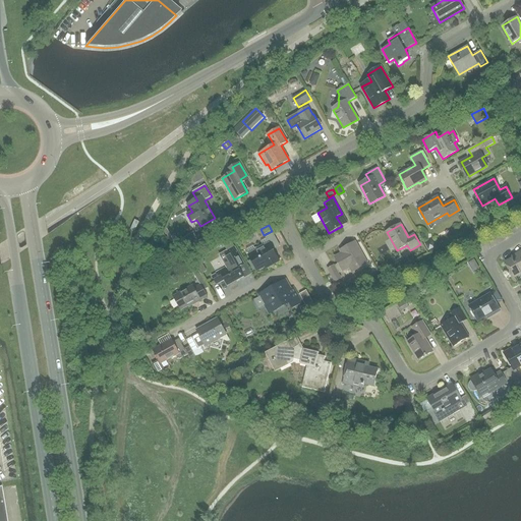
[(257,271),(271,264),(272,264),(273,265),(274,264),(279,261),(273,250),(280,246),(273,233),(266,237),(270,244),(249,255),(257,271)]
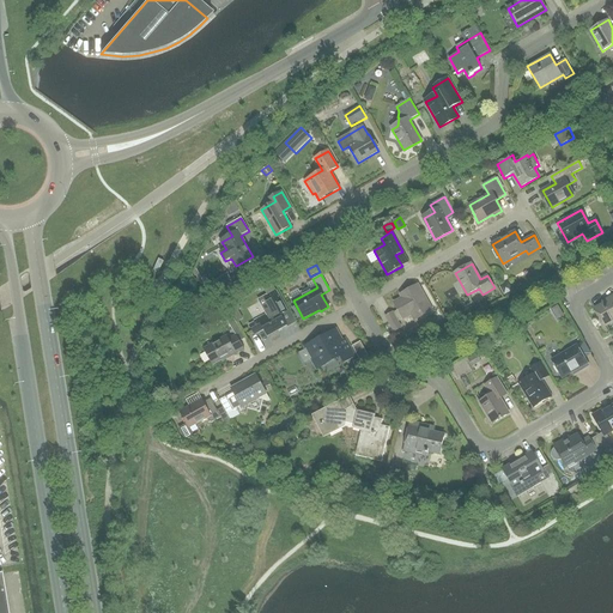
[(286,325),(281,315),(287,311),(280,297),(277,291),(278,290),(274,283),(266,287),(269,295),(263,298),(273,314),(268,316),(267,314),(255,321),(255,322),(250,326),(255,334),(265,329),(268,335),(286,325)]
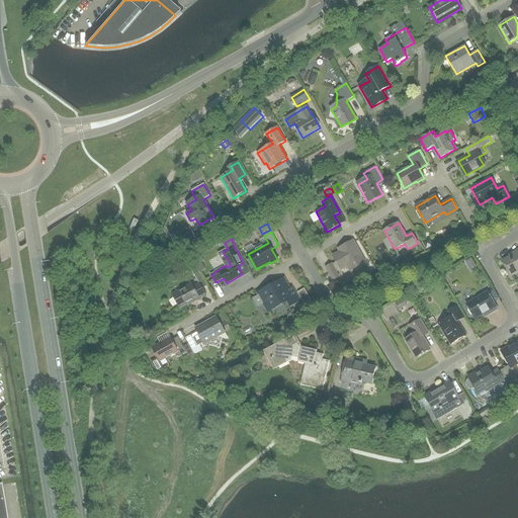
[(429,239),(422,242),(426,249),(432,245),(429,239)]
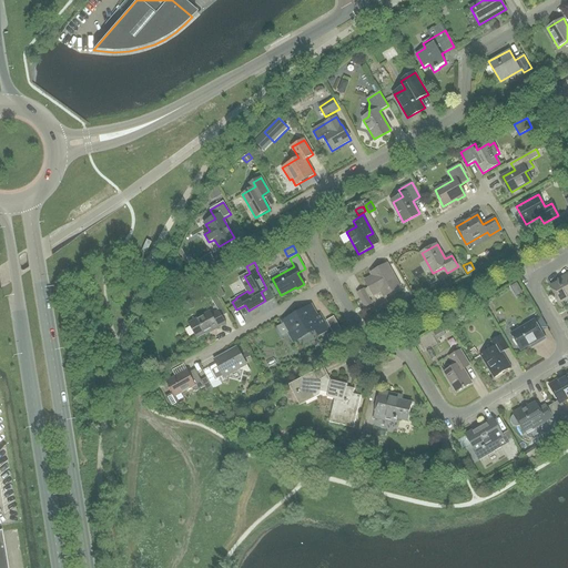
[(384,296),(401,287),(387,264),(375,271),(377,274),(365,281),(369,287),(364,290),(358,293),(365,307),(372,303),(368,298),(374,295),(382,291),(384,296)]
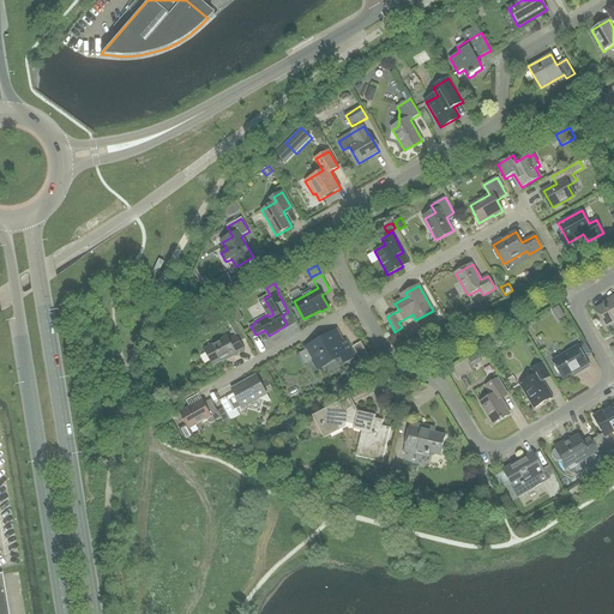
[(613,296),(609,300),(609,301),(595,309),(606,327),(613,321),(613,296)]
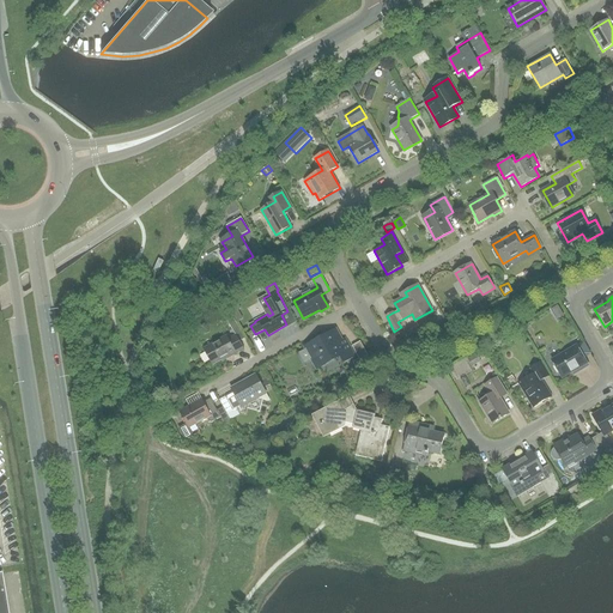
[(238,326),(231,313),(225,316),(232,329),(238,326)]
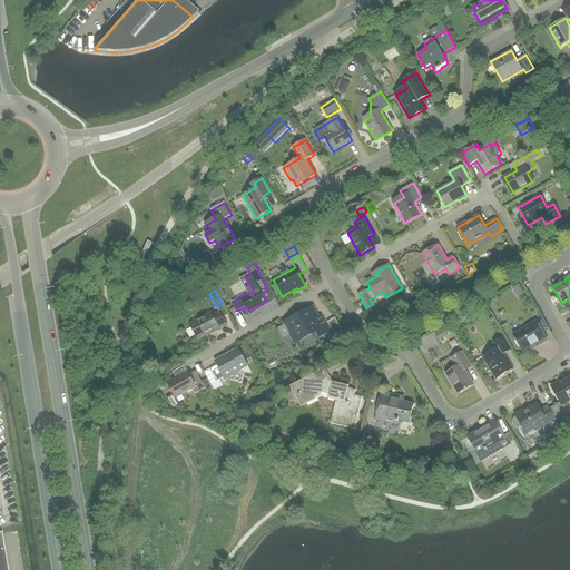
[(412,297),(405,301),(409,306),(415,303),(412,297)]
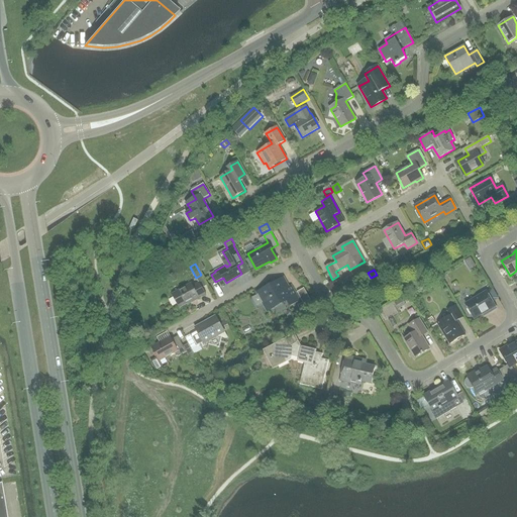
[(282,280),(259,293),(260,294),(253,298),(256,305),(264,301),(269,310),(287,300),(290,306),(299,301),(291,286),(287,288),(282,280)]
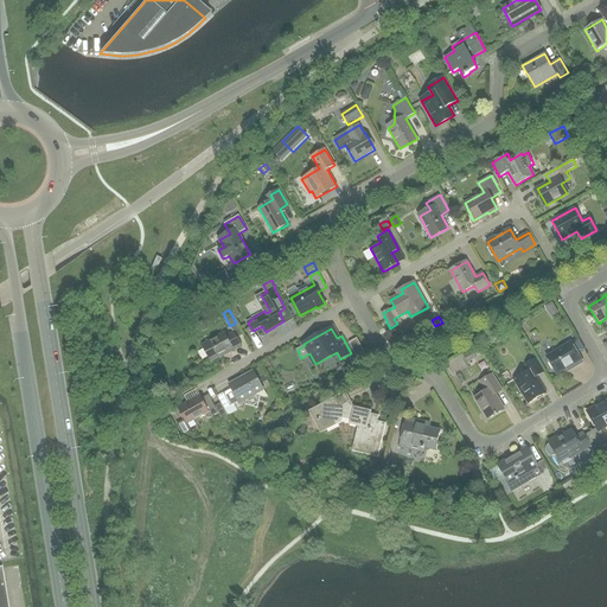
[(223,356),(241,345),(234,333),(227,337),(224,334),(203,346),(211,360),(222,355),(223,356)]
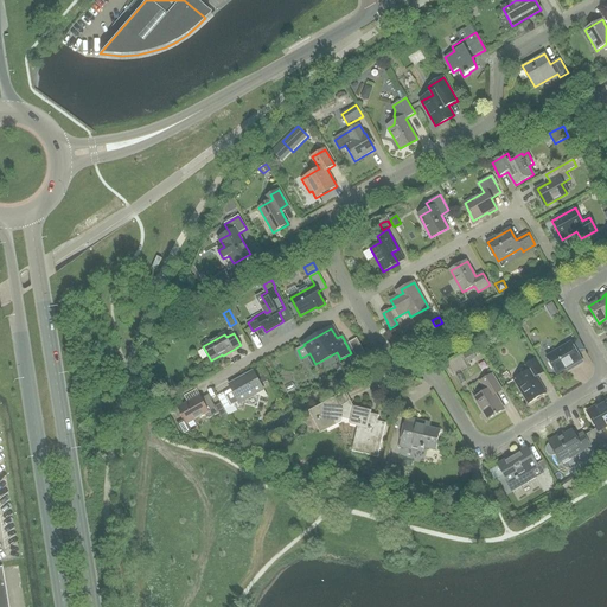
[(360,338),(352,340),(359,358),(366,355),(360,338)]
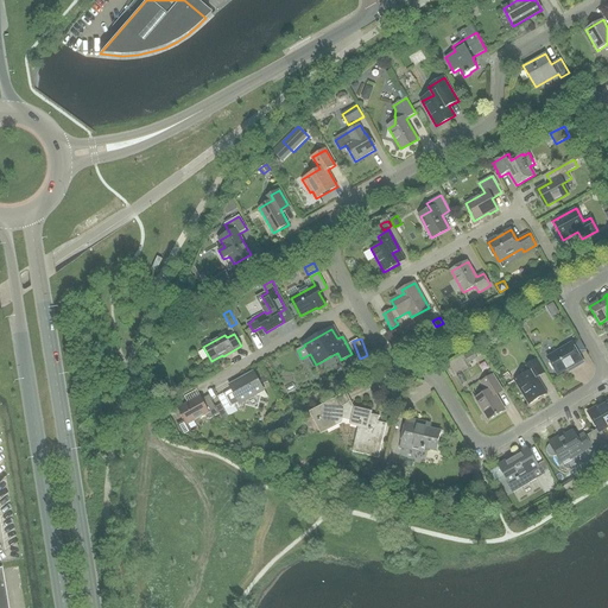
[(575,368),(584,363),(572,343),(548,358),(558,375),(574,366),(575,368)]
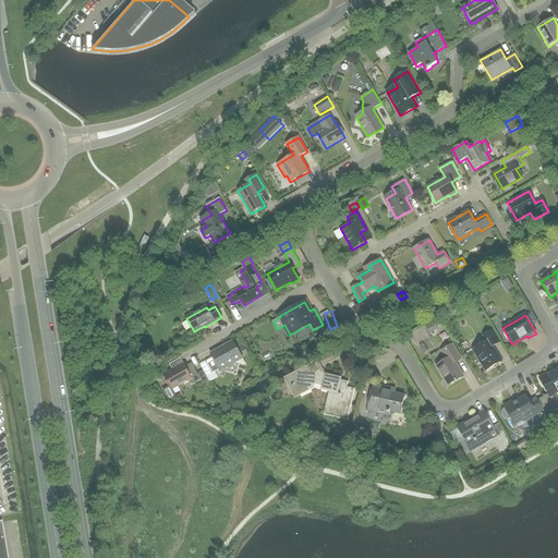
[(434,322),(425,326),(428,330),(437,326),(434,322)]
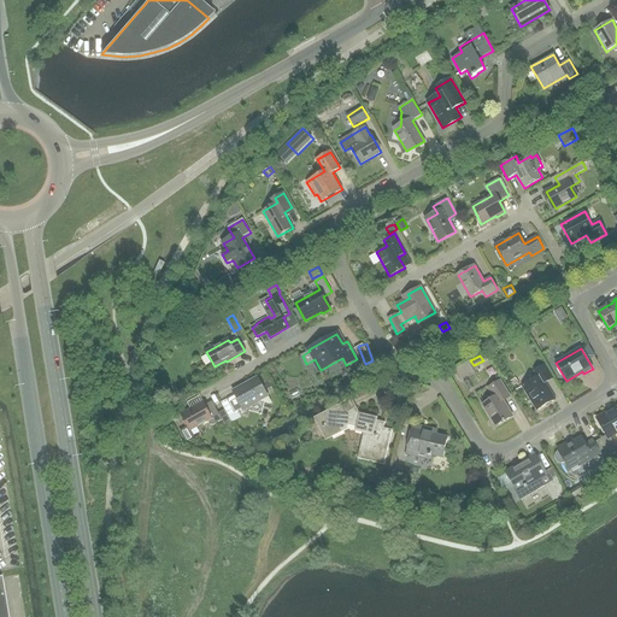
[(545,383),(553,378),(545,364),(535,370),(539,376),(524,386),(538,410),(554,400),(545,383)]
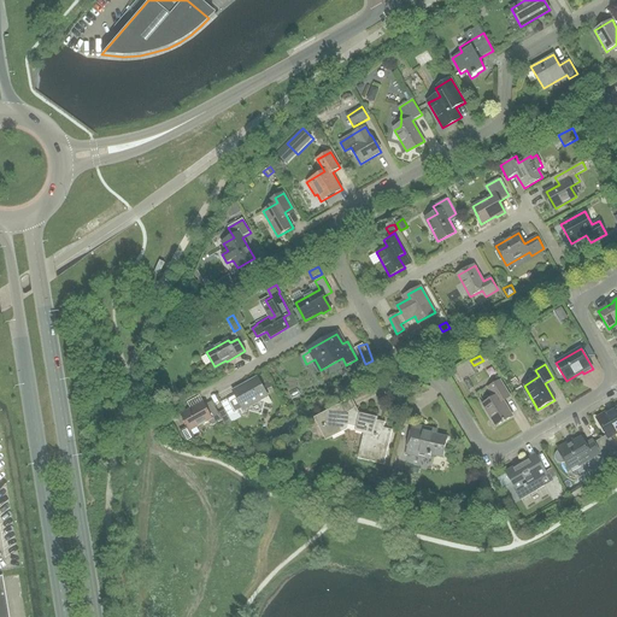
[(244,410),(259,400),(272,404),(272,403),(268,395),(258,378),(234,392),(236,395),(228,400),(235,413),(244,409),(244,410)]
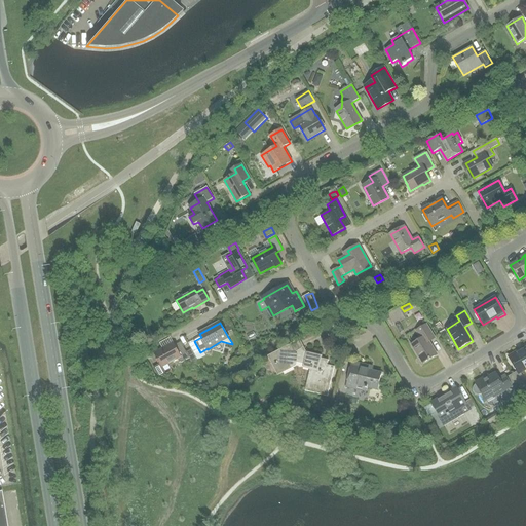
[(423,364),(437,354),(429,342),(436,339),(426,325),(416,331),(421,339),(412,344),(423,364)]
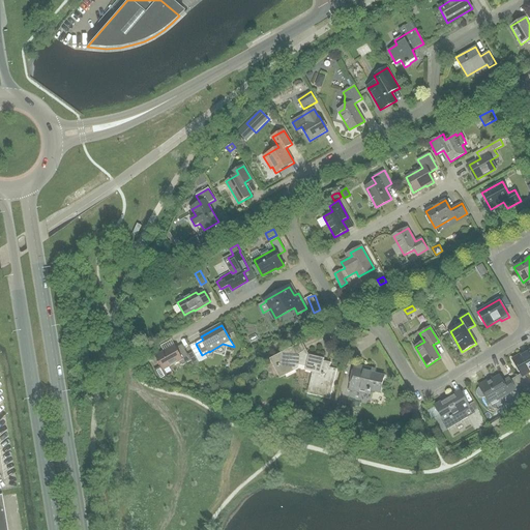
[(177,348),(175,346),(155,356),(162,366),(154,371),(160,382),(168,378),(164,371),(180,361),(182,365),(192,361),(182,345),(177,348)]
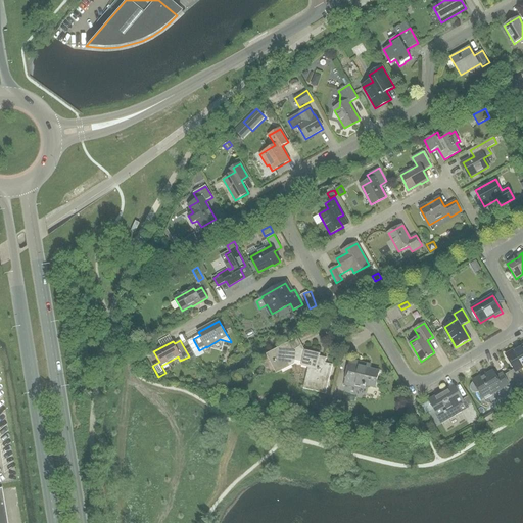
[(326,394),(333,365),(326,363),(327,358),(320,357),(320,353),(304,350),(302,345),(293,350),(289,342),(267,354),(277,373),(294,364),(295,361),(301,363),(301,366),(308,367),(303,388),(326,394)]
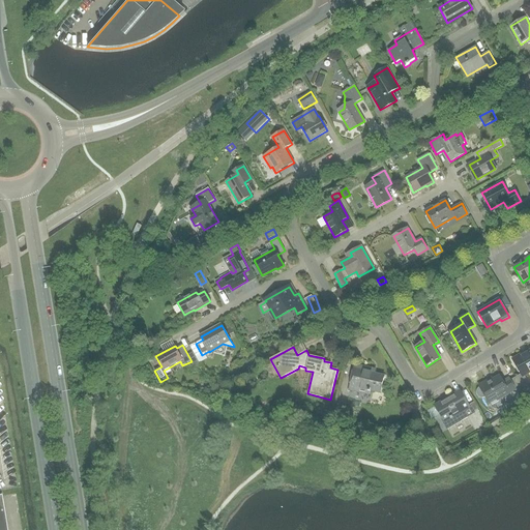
[(523,377),(529,373),(529,350),(522,355),(521,354),(512,359),(521,374),(516,377),(524,391),(529,388),(523,377)]
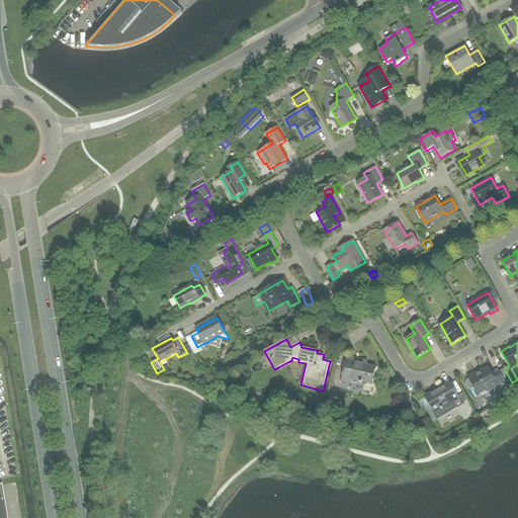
[(202,352),(199,346),(197,347),(192,351),(195,356),(202,352)]
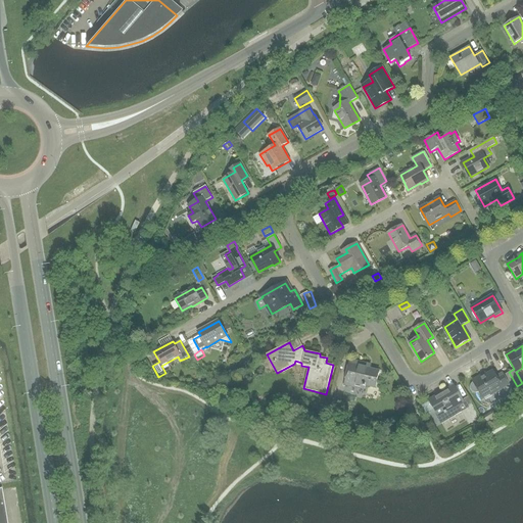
[(376,387),(379,372),(368,369),(369,365),(350,361),(345,384),(355,387),(357,383),(376,387)]
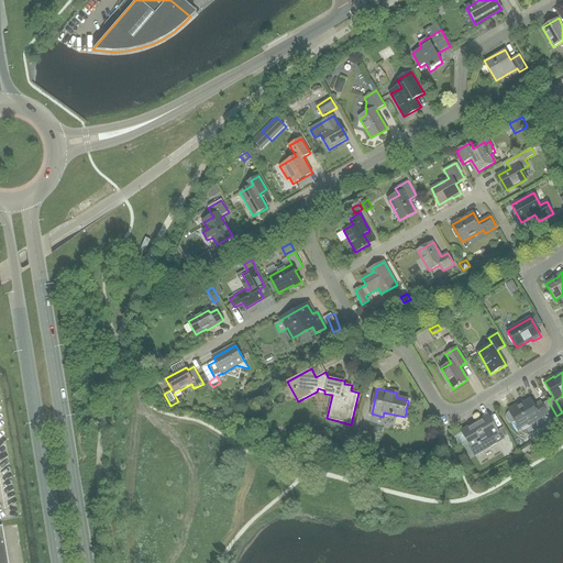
[(556,416),(548,400),(542,405),(541,403),(534,406),(531,399),(519,407),(518,405),(509,409),(510,411),(507,415),(507,418),(508,421),(512,423),(516,422),(518,426),(531,418),(533,421),(548,414),(551,419),(556,416)]
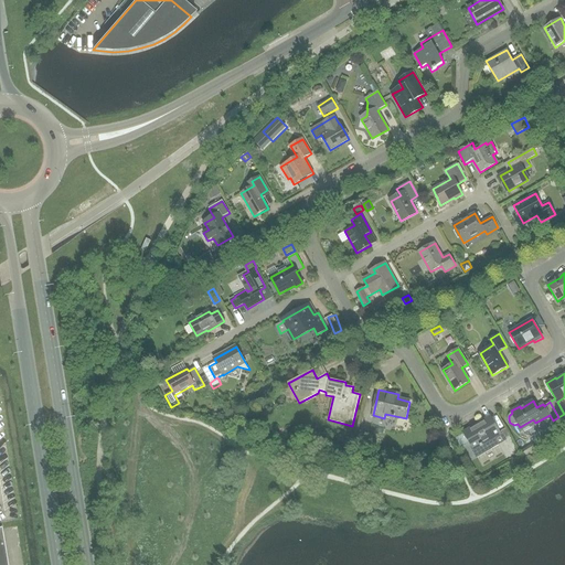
[(494,438),(501,434),(500,432),(491,415),(462,432),(473,450),(478,457),(499,445),(494,438)]
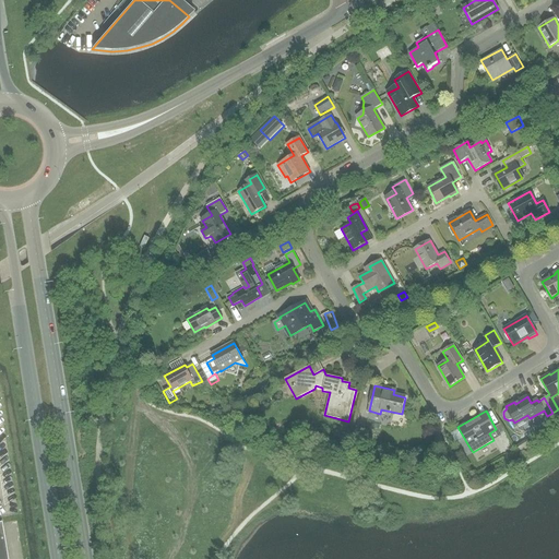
[(500,424),(495,427),(496,429),(499,435),(504,431),(500,424)]
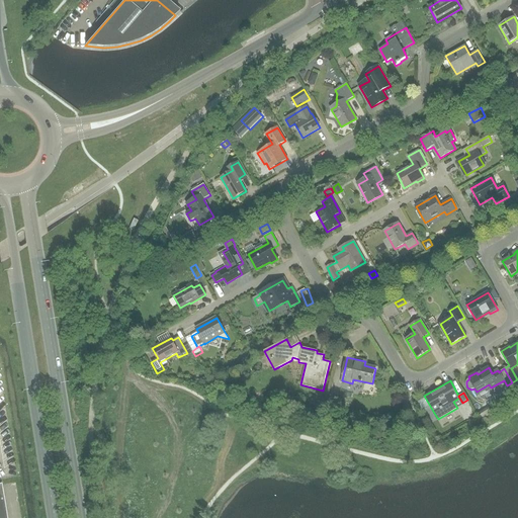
[(331,414),(336,397),(330,395),(325,412),(331,414)]
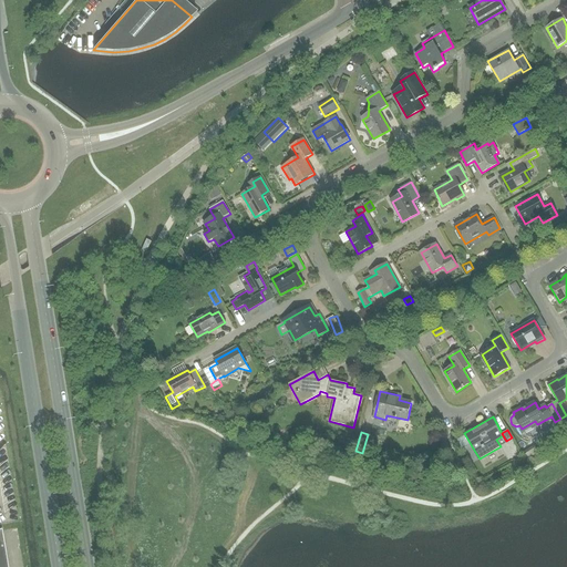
[(557,443),(553,436),(548,439),(553,446),(557,443)]
